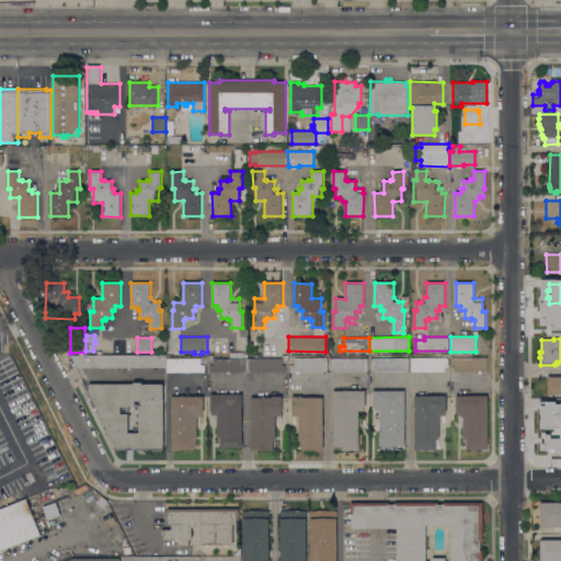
[(244,358),(247,358),(247,371),(209,373),(209,365),(213,365),(213,358),(229,358),(229,352),(244,352),(244,358)]
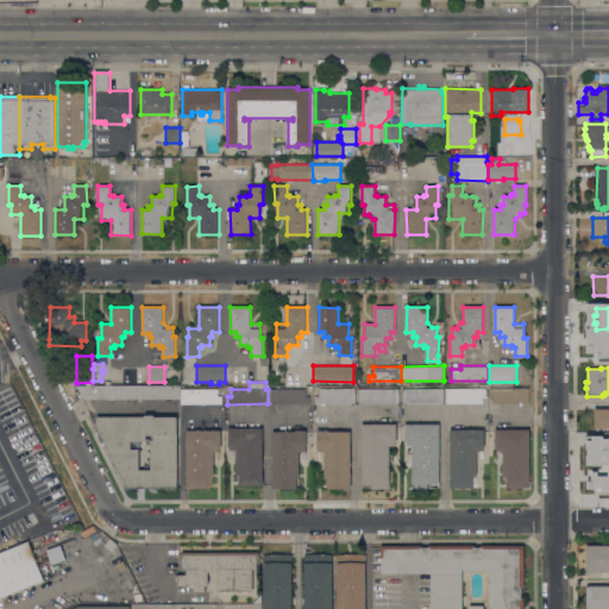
[(82,399),(76,385),(179,385),(179,389),(180,389),(180,399),(82,399)]
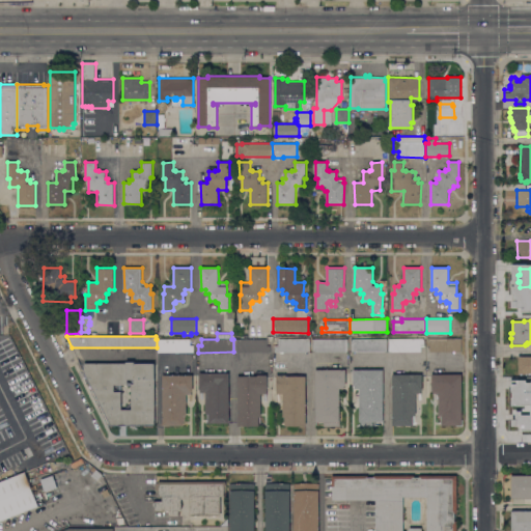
[(351,352),(351,339),(387,338),(387,352),(351,352)]
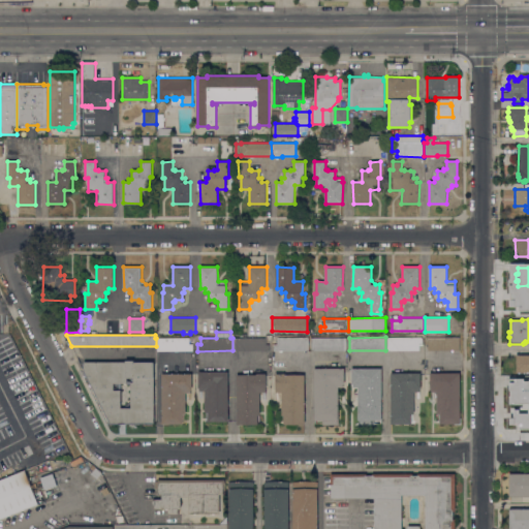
[(423,337),(423,345),(419,345),(419,350),(386,350),(386,337),(423,337)]
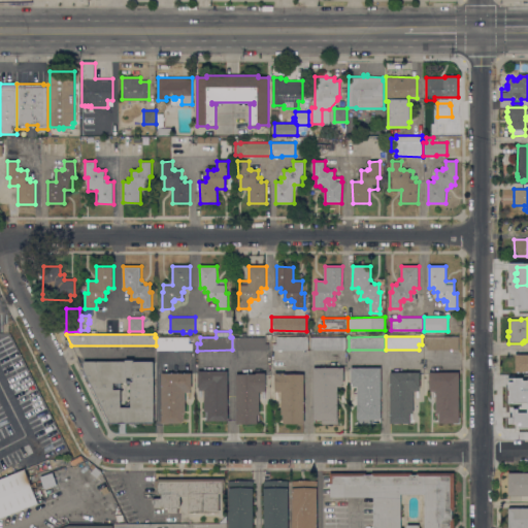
[(458,336),(458,350),(427,350),(427,343),(424,343),(424,336),(458,336)]
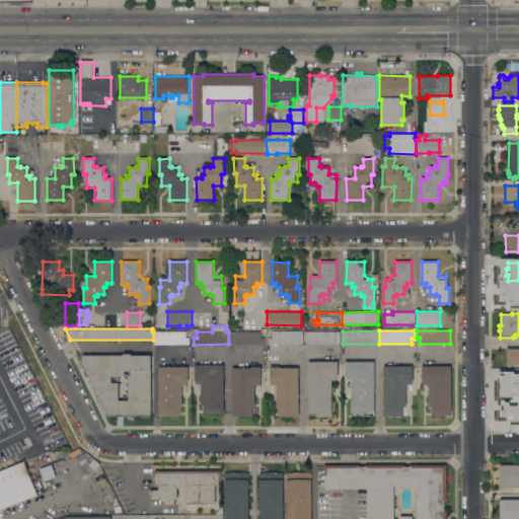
[(186,331),(186,338),(189,338),(189,344),(154,344),(154,331),(186,331)]
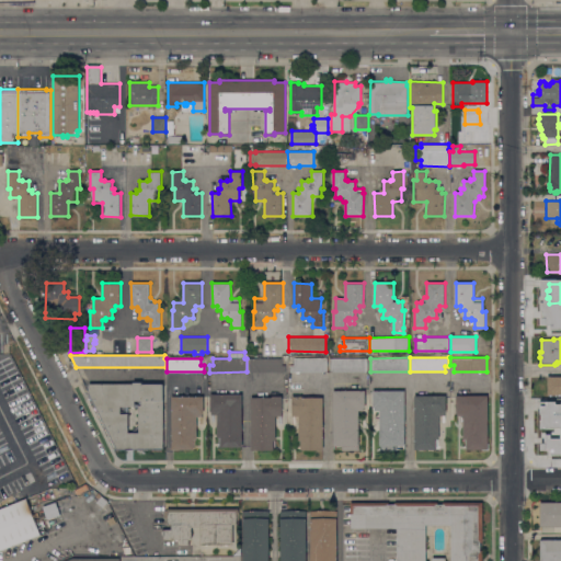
[(248,371),(248,358),(282,358),(282,365),(286,365),(286,371),(248,371)]
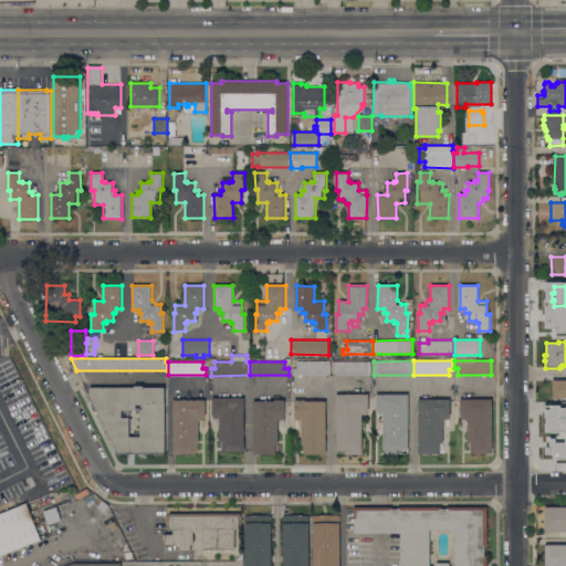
[(331,362),(331,375),(292,375),(292,362),(331,362)]
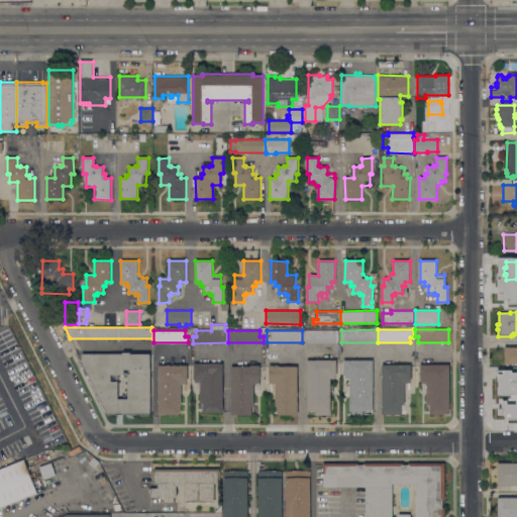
[(304,342),(304,330),(339,330),(339,342),(304,342)]
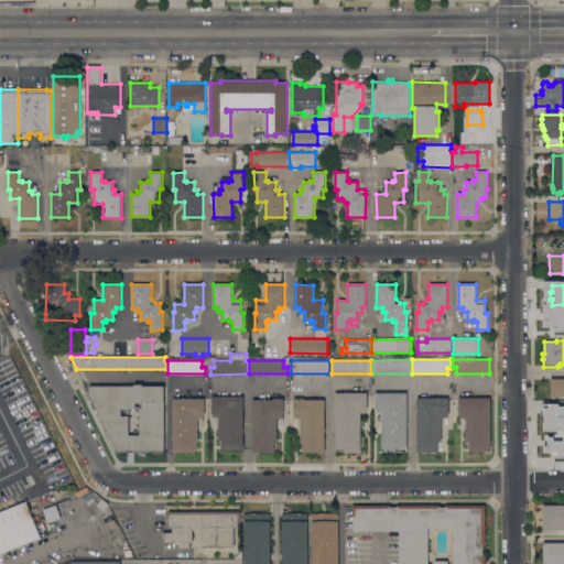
[(563,378),(563,397),(550,397),(550,378),(563,378)]
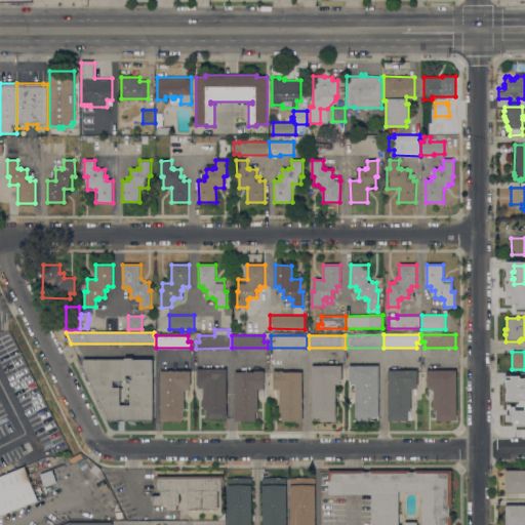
[(129,422),(129,420),(110,420),(83,367),(83,359),(125,359),(125,358),(133,358),(133,359),(153,359),(154,420),(135,420),(135,422),(129,422)]
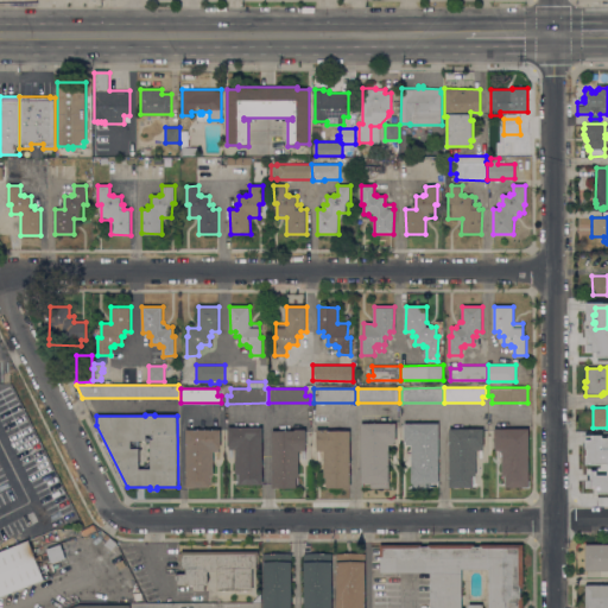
[(396,423),(396,442),(394,442),(394,444),(388,444),(388,488),(361,488),(361,423),(396,423)]
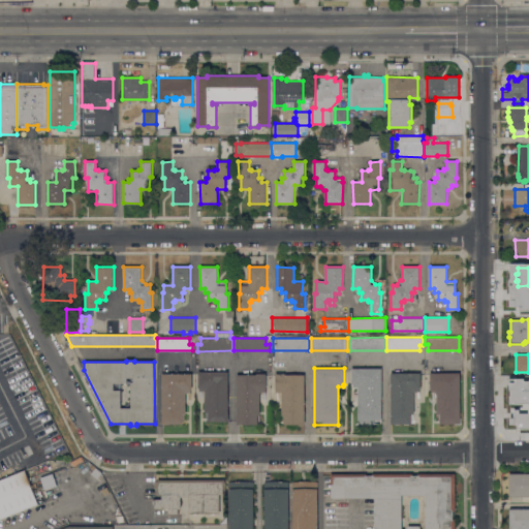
[(381,368),(382,419),(360,419),(360,413),(358,413),(358,386),(353,386),(353,384),(351,384),(351,368),(381,368)]
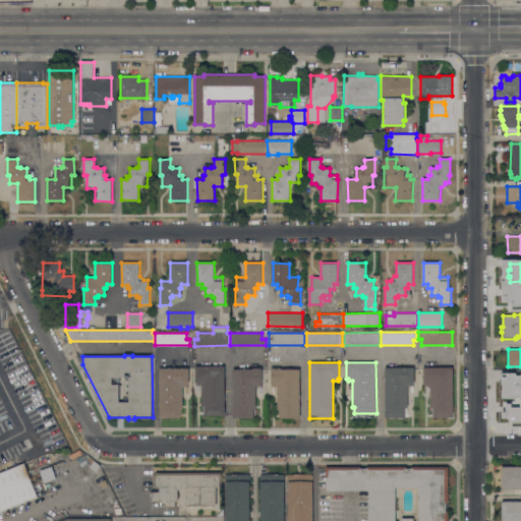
[(225,415),(205,415),(205,406),(201,406),(201,385),(196,385),(196,382),(195,382),(195,366),(225,365),(225,415)]
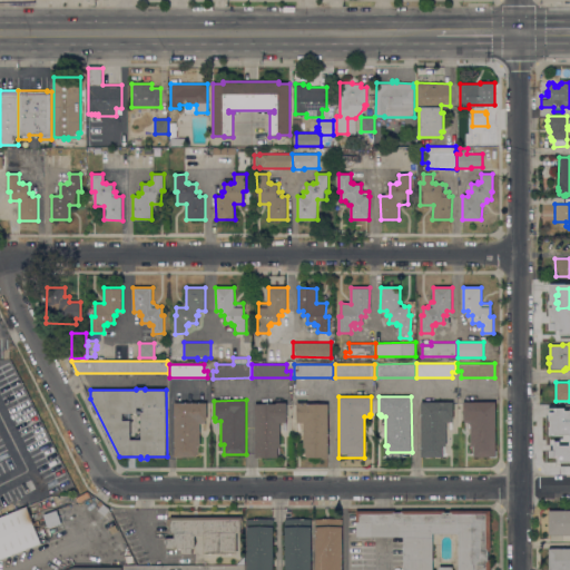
[(174,403),(207,402),(207,420),(206,420),(206,423),(200,423),(200,446),(197,446),(197,457),(175,457),(174,403)]
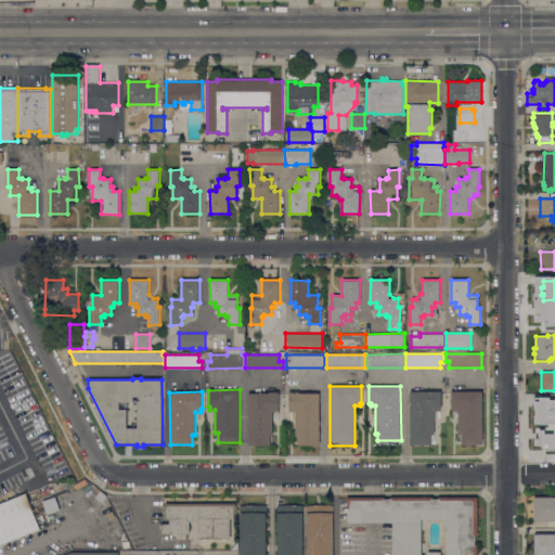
[(248,392),(269,392),(269,391),(280,391),(280,411),(272,411),(272,436),(270,436),(270,444),(248,444),(248,392)]
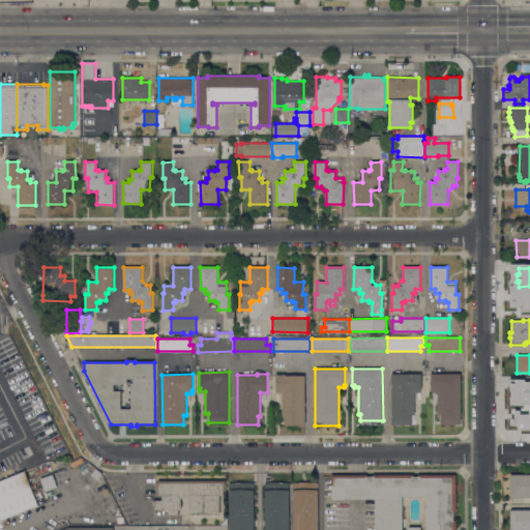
[(305,425),(285,425),(285,416),(283,416),(283,392),(276,392),(276,374),(285,374),(286,375),(305,375),(305,425)]
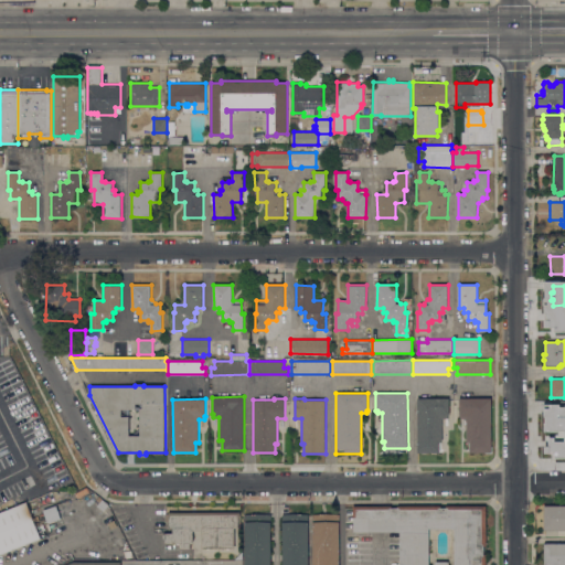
[(443,441),(439,441),(439,452),(417,452),(417,398),(449,398),(449,415),(448,415),(448,418),(443,418),(443,441)]
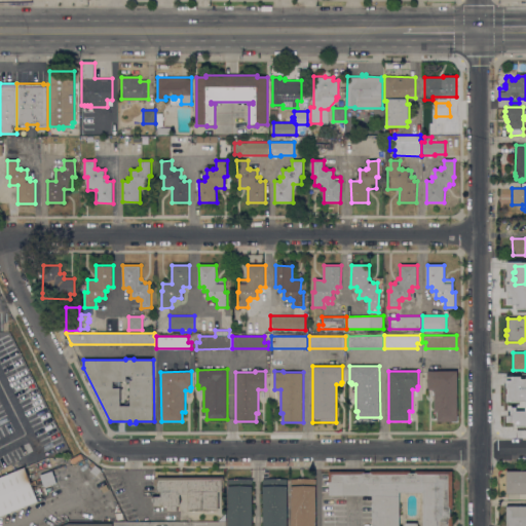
[(457,371),(457,421),(437,421),(437,412),(435,412),(435,389),(428,389),(428,387),(427,387),(427,371),(457,371)]
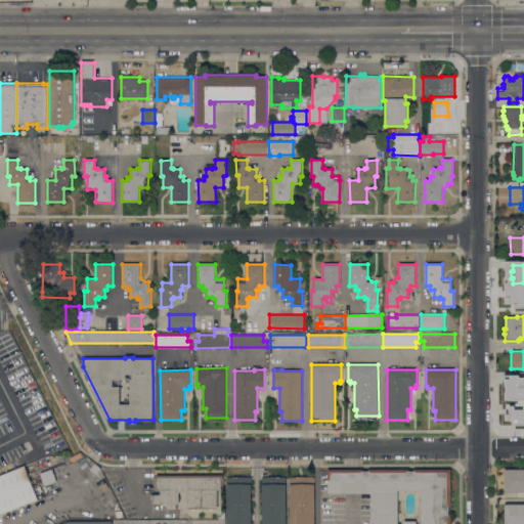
[(38,498),(0,514),(0,475),(25,466),(38,498)]
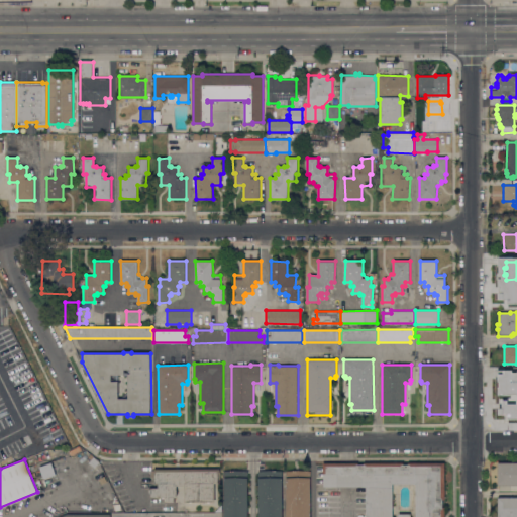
[(357,462),(357,464),(364,464),(364,462),(403,462),(403,464),(408,464),(408,462),(444,462),(445,500),(443,500),(443,507),(444,507),(444,516),(416,516),(416,484),(393,484),(393,516),(399,516),(399,514),(411,514),(411,516),(366,516),(366,487),(348,487),(324,487),(324,474),(322,474),(322,462),(349,462),(357,462)]
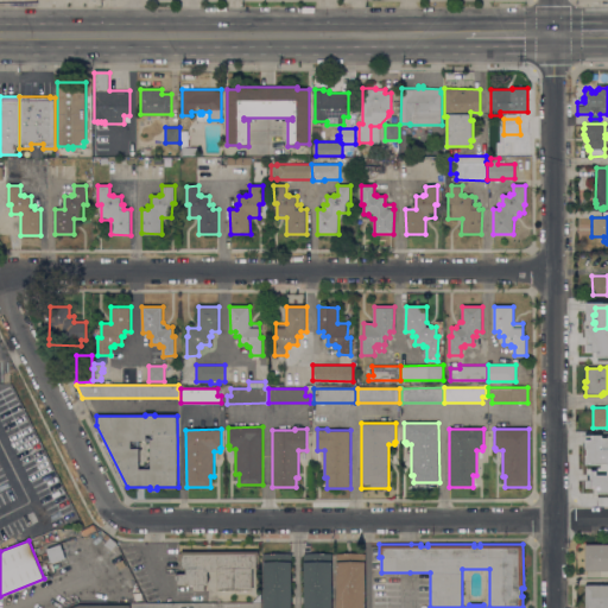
[(607,544),(607,570),(586,570),(586,544),(607,544)]
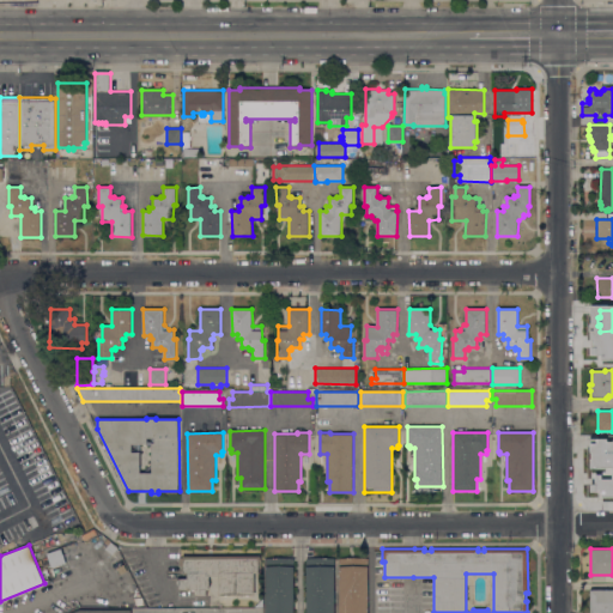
[(261,556),(261,560),(260,560),(260,572),(255,572),(254,595),(219,595),(219,576),(210,576),(210,589),(207,589),(207,595),(195,595),(195,589),(180,589),(180,584),(177,584),(177,578),(187,578),(187,572),(183,572),(183,565),(180,565),(180,558),(183,558),(183,556),(261,556)]
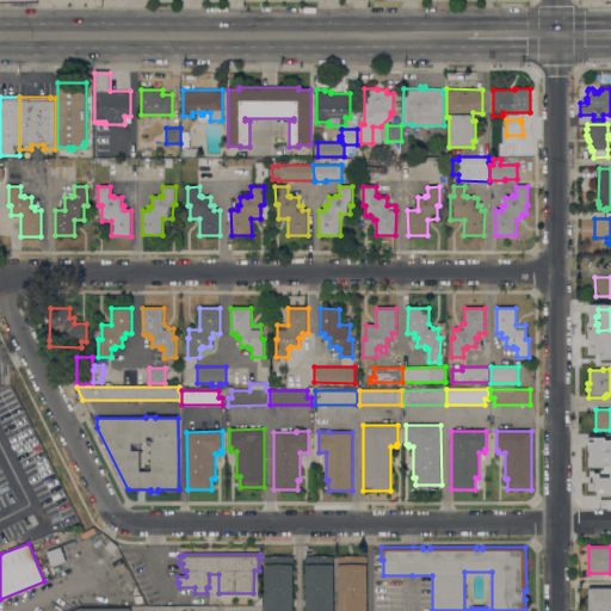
[(292,610),(265,610),(265,556),(292,556),(292,610)]
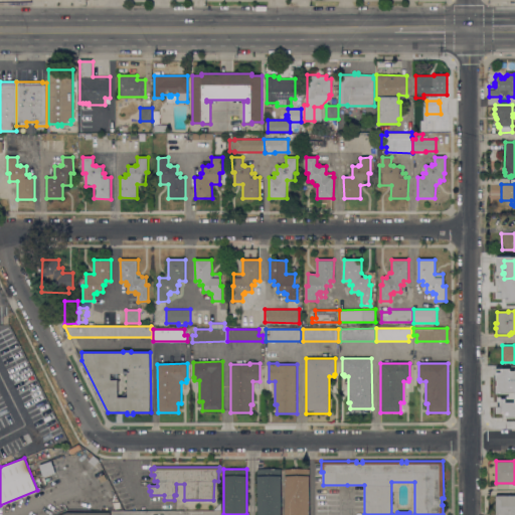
[(281,514),(258,514),(258,469),(281,469),(281,514)]
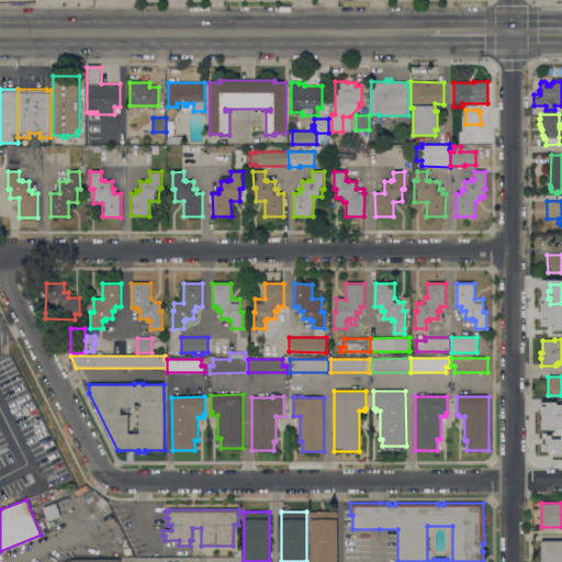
[(311,561),(311,512),(337,512),(337,561),(311,561)]
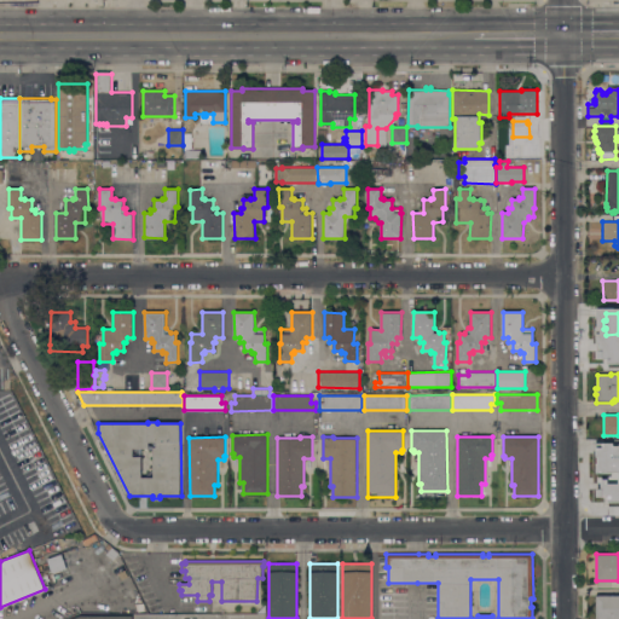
[(128,577),(121,580),(117,573),(125,570),(128,577)]
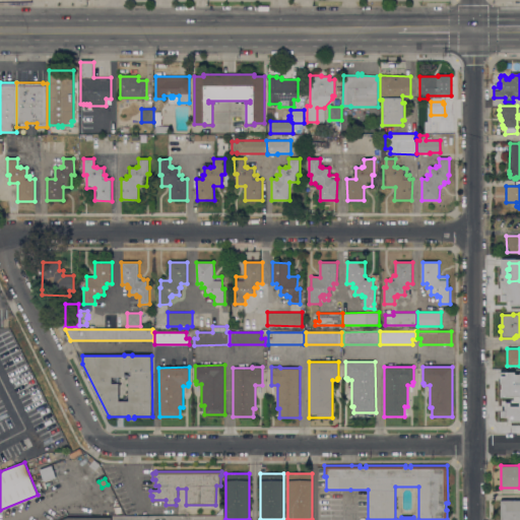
[(519,500),(519,519),(501,519),(501,500),(519,500)]
